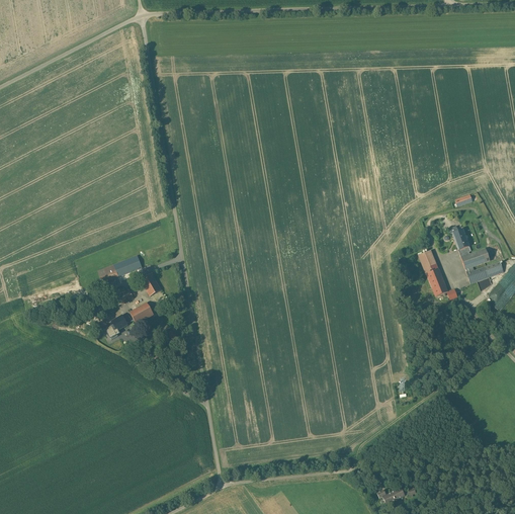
[(471,200),(468,192),(453,198),(456,206),(471,200)]
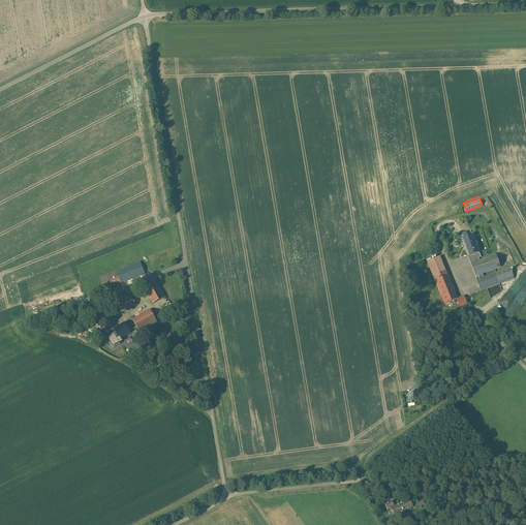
[(480,251),(472,232),(460,237),(482,298),(501,290),(497,281),(513,276),(508,265),(500,268),(494,252),(478,257),(476,252),(480,251)]
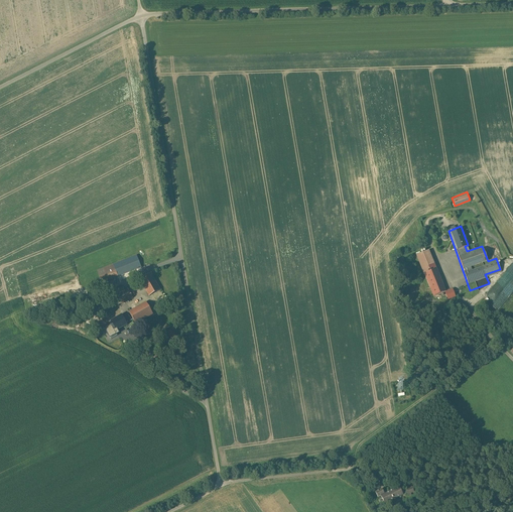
[(442,286),(429,248),(416,252),(430,290),(442,286)]
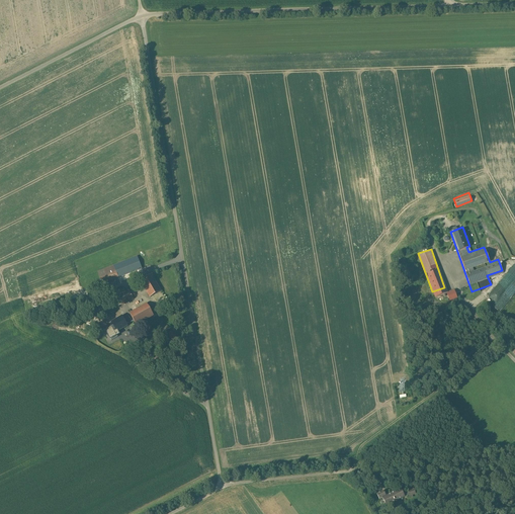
[(145,265),(140,252),(100,268),(105,280),(145,265)]
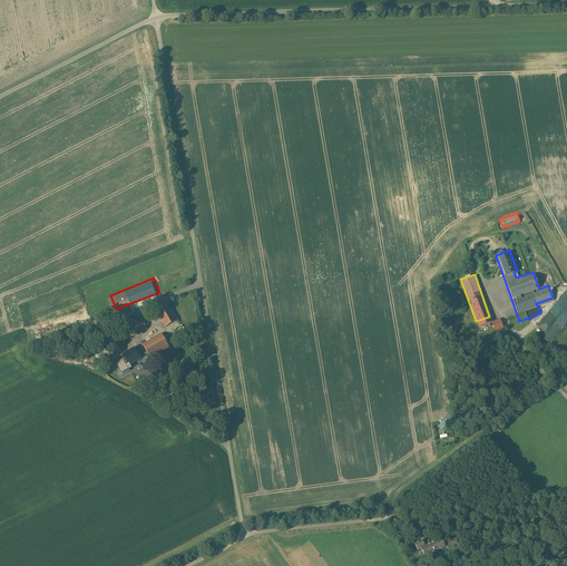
[(181,316),(170,298),(157,304),(168,323),(181,316)]
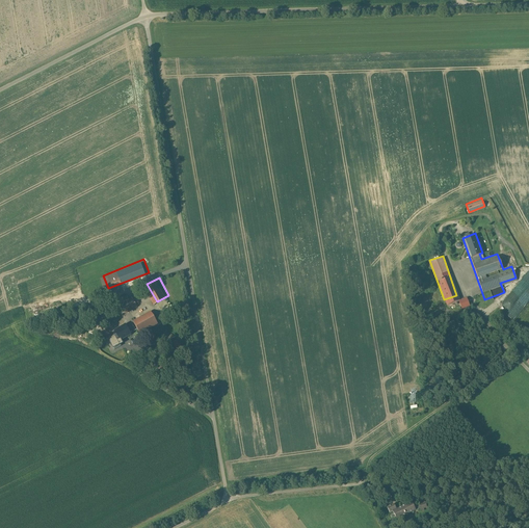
[(528,288),(510,310),(518,316),(528,300),(528,288)]
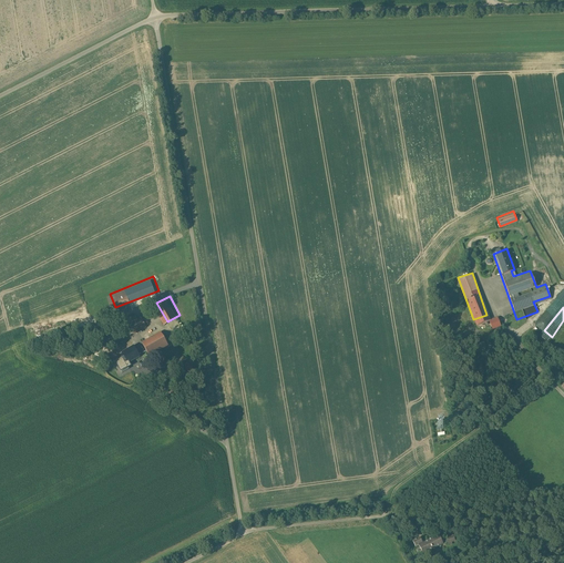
[(142,328),(152,321),(143,308),(133,315),(142,328)]
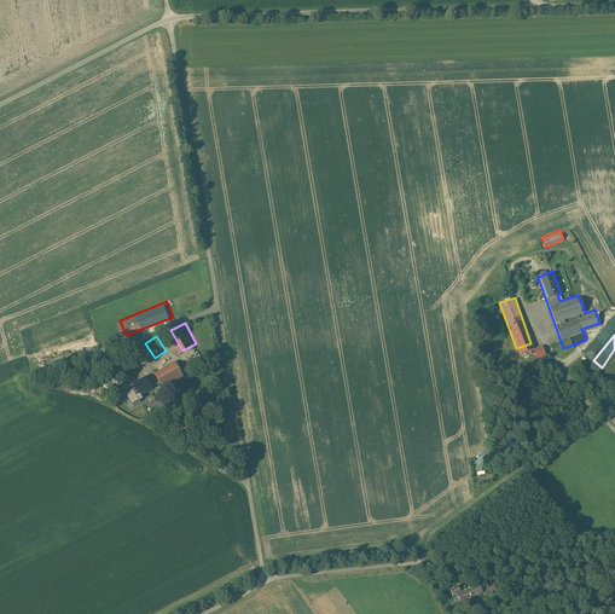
[(187,372),(179,358),(158,369),(167,384),(187,372)]
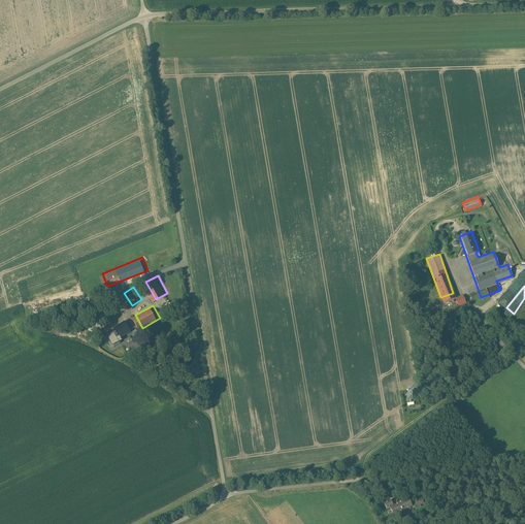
[(128,318),(117,324),(123,335),(134,328),(128,318)]
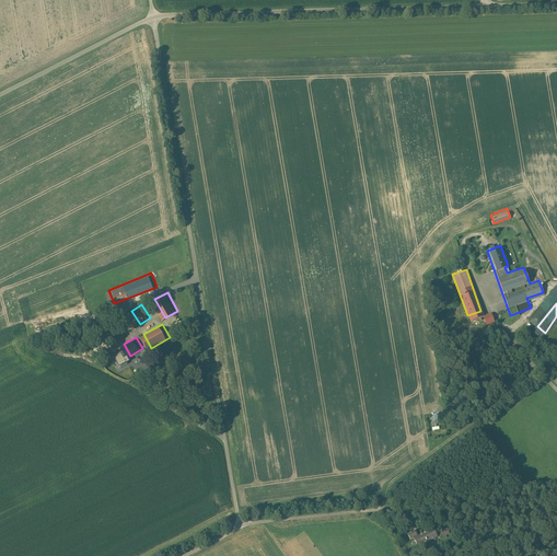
[(192,368),(198,366),(193,352),(187,355),(192,368)]
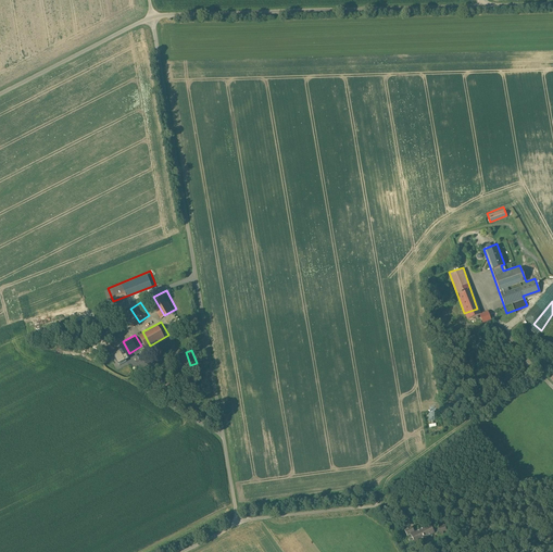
[(435,524),(432,521),(427,524),(417,528),(414,530),(418,539),(438,529),(435,524)]
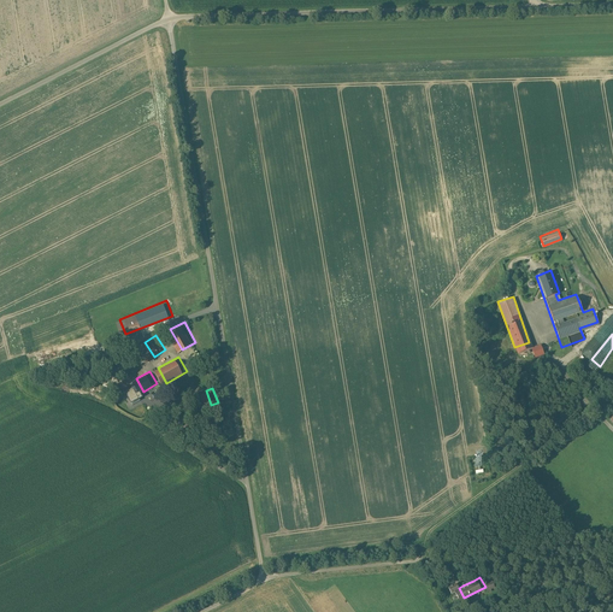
[(460,580),(452,584),(455,589),(459,588),(463,586),(460,580)]
